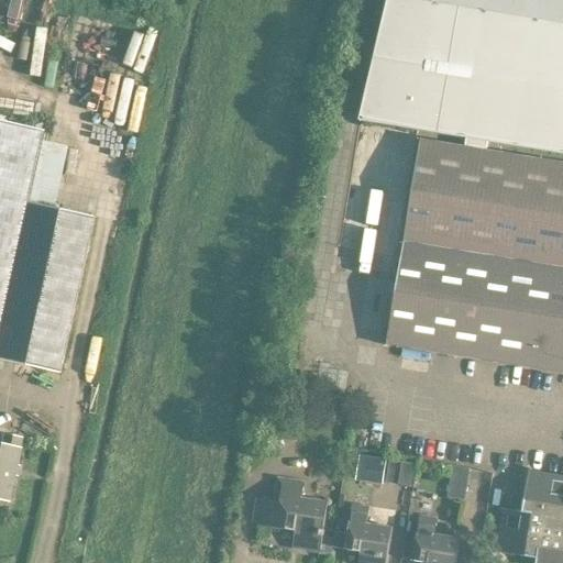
[(562,0),(387,0),(359,121),(417,131),(466,139),(464,147),(485,151),(487,142),(562,154),(562,0)]
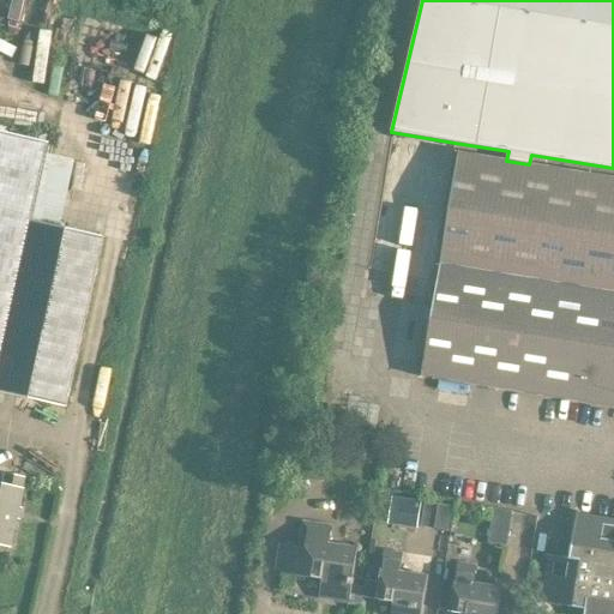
[(103,235),(72,229),(31,220),(48,145),(0,134),(0,392),(65,407),(103,235)]
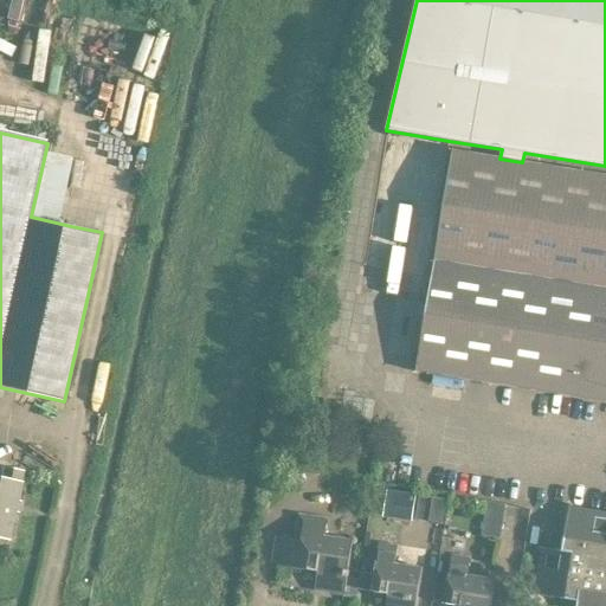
[(416,371),(416,372),(417,372),(417,371),(605,401),(605,175),(522,162),(500,159),(453,152),(453,150),(452,150),(452,152),(416,371)]
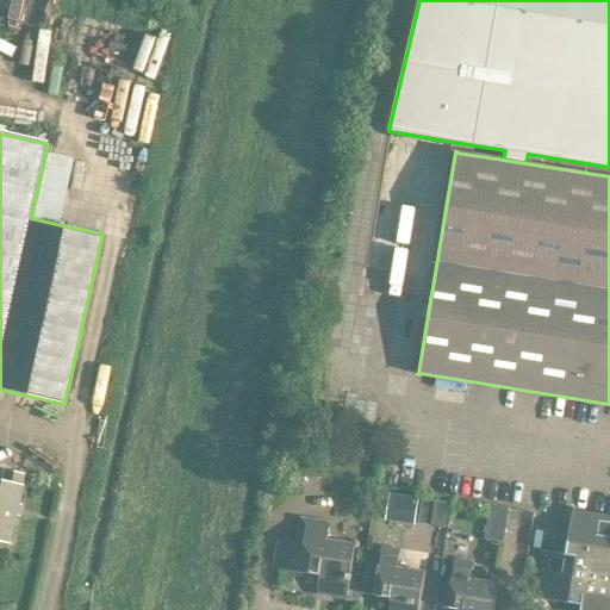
[(0,480),(0,541),(10,545),(23,485),(22,485),(24,474),(7,471),(5,481),(0,480)]
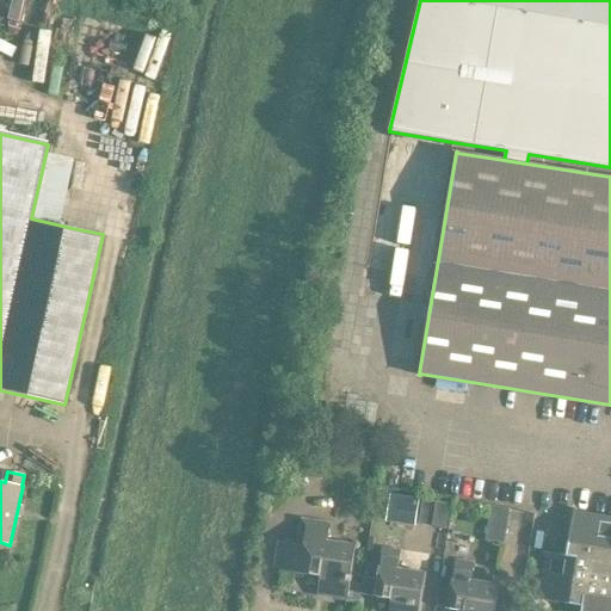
[(386,517),(448,529),(452,503),(390,492),(386,517)]
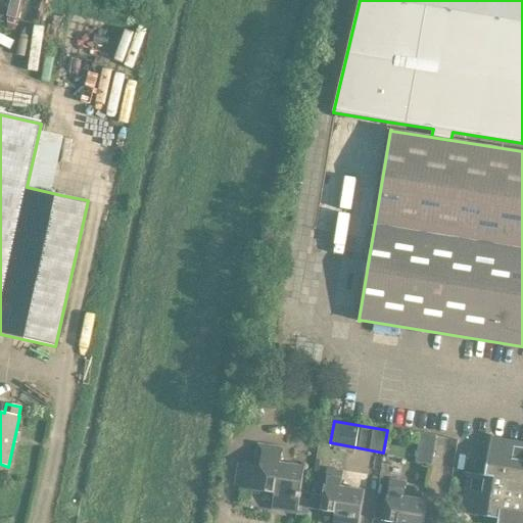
[(432,435),(417,432),(412,462),(428,464),(432,435)]
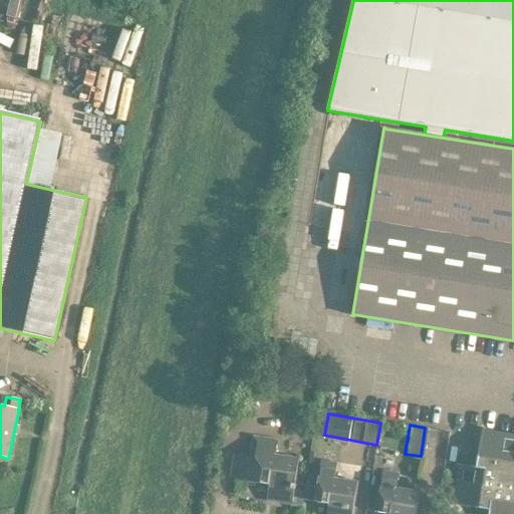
[(450,504),(490,510),(489,513),(513,513),(513,432),(483,428),(476,467),(457,464),(450,504)]
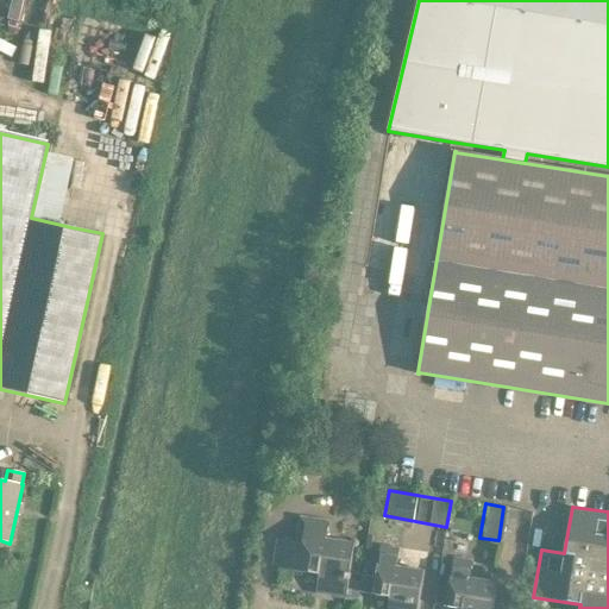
[(276,539),(274,553),(272,567),(319,575),(315,594),(345,598),(355,544),(326,539),(328,521),(300,516),(295,542),(276,539)]
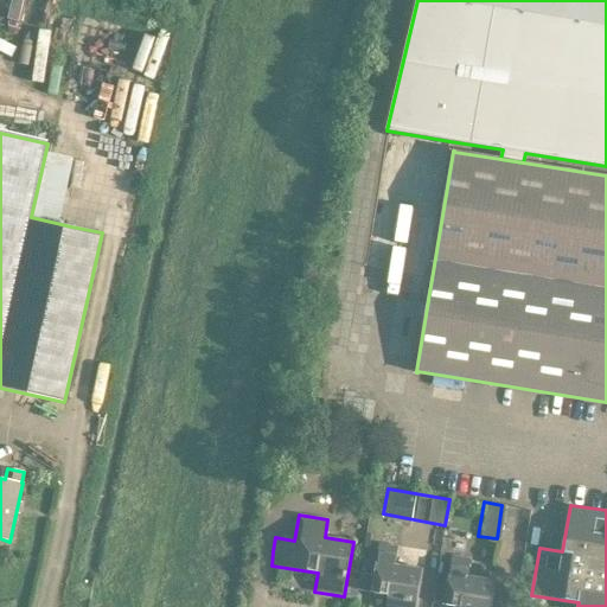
[(379,543),(371,593),(389,595),(387,606),(416,606),(423,569),(395,566),(397,547),(379,543)]
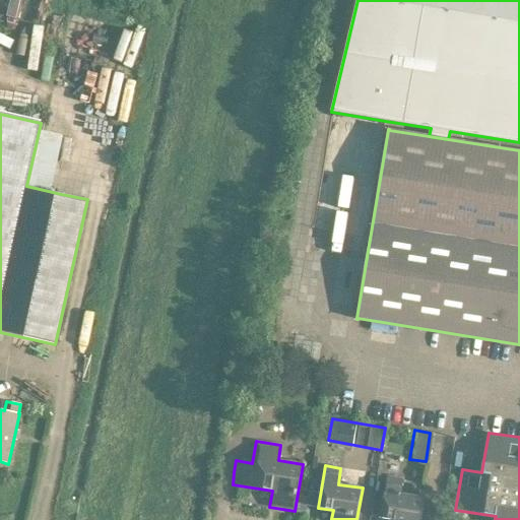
[(340,481),(363,483),(364,473),(342,471),(340,481)]
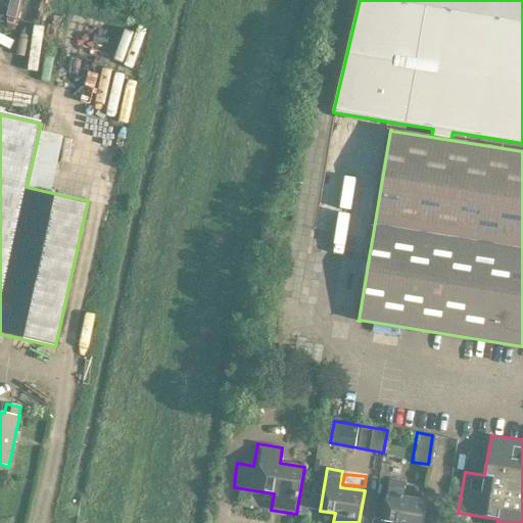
[(389,478),(382,521),(396,522),(423,522),(427,501),(402,496),(406,481),(389,478)]
